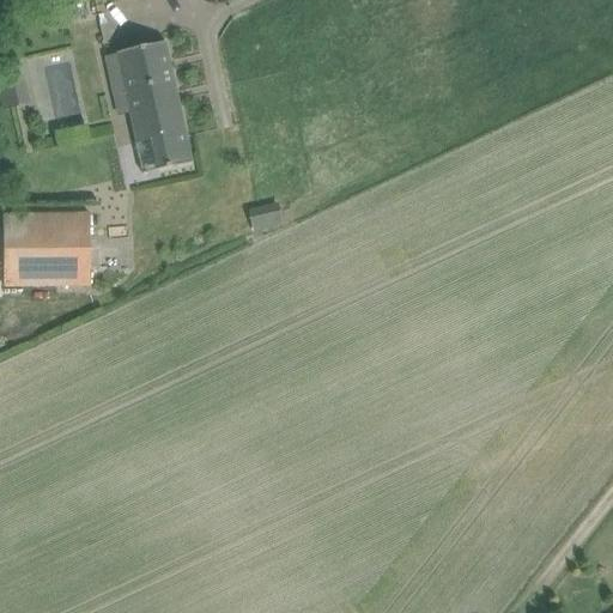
[(137,144),(141,143),(141,141),(152,139),(159,169),(158,170),(158,171),(193,164),(165,42),(116,53),(116,54),(105,56),(119,121),(131,119),(137,144)]
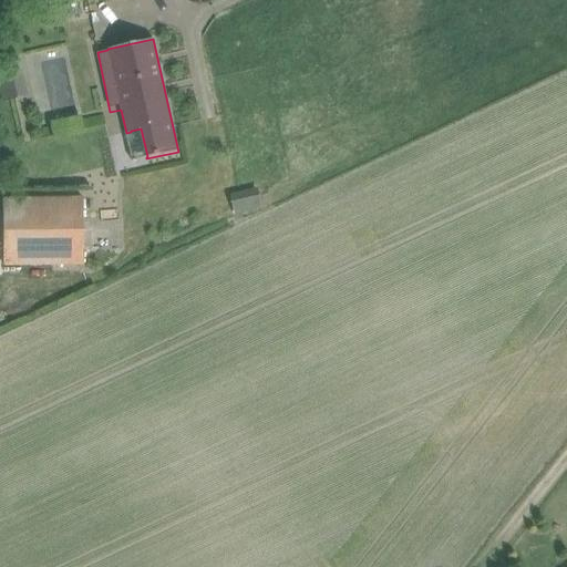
[(18,58),(0,61),(0,74),(20,71),(18,58)]
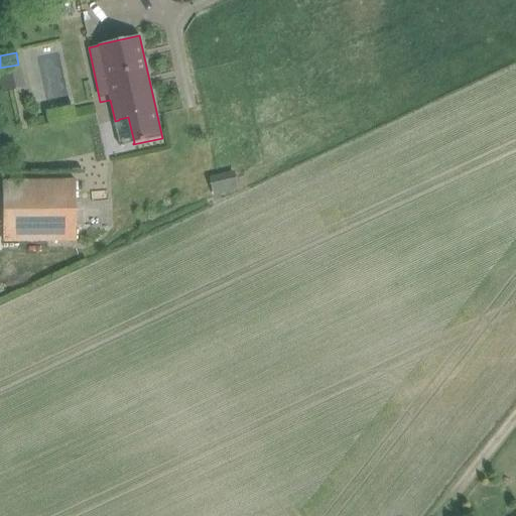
[(233,173),(211,178),(214,195),(237,189),(233,173)]
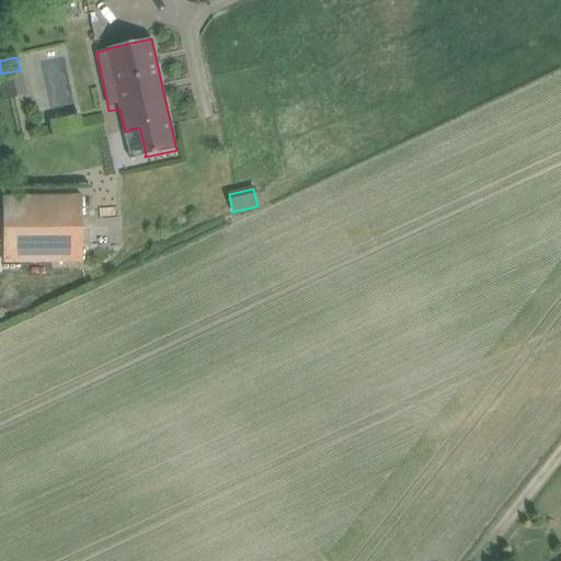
[(3,196),(3,262),(83,261),(82,195),(3,196)]
